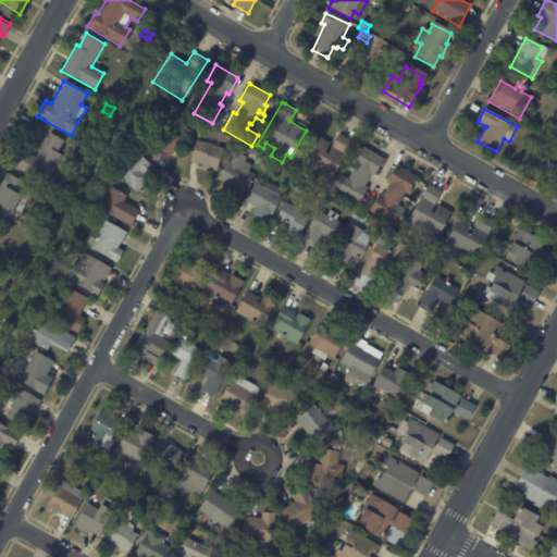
[(174,151),(152,160),(143,136),(170,125),(180,148),(174,151)]
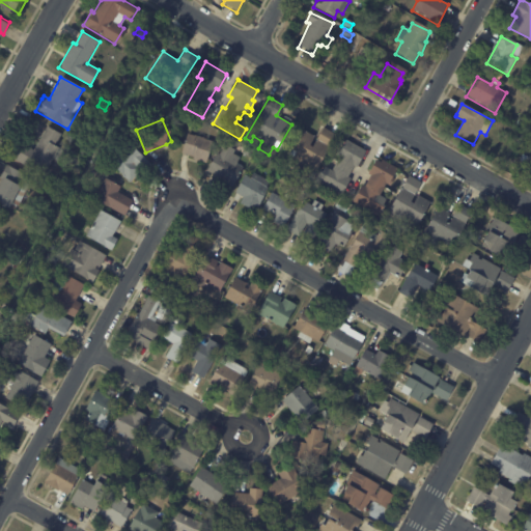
[(11,159),(21,143),(32,150),(47,126),(60,134),(55,143),(60,146),(43,176),(11,159)]
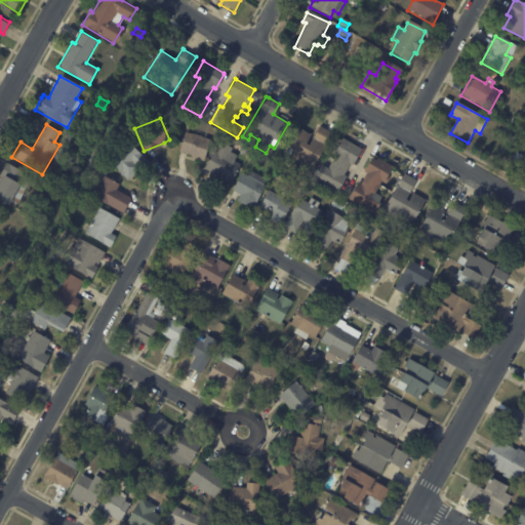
[(321,126),(331,132),(311,169),(295,160),(292,167),(283,162),(287,155),(281,152),(295,126),(313,135),(319,125),(321,126)]
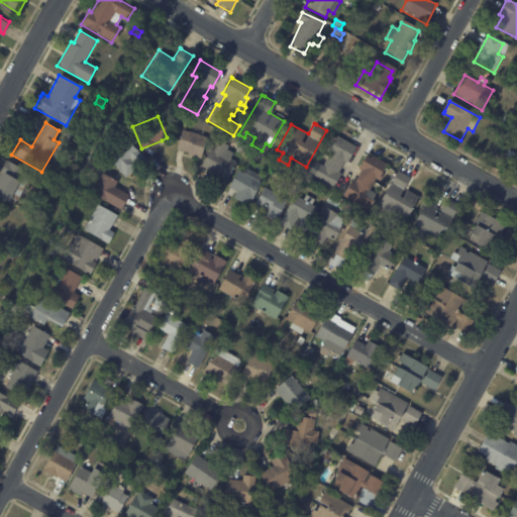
[(191,156),(187,154),(188,151),(176,148),(181,130),(206,137),(200,158),(191,156)]
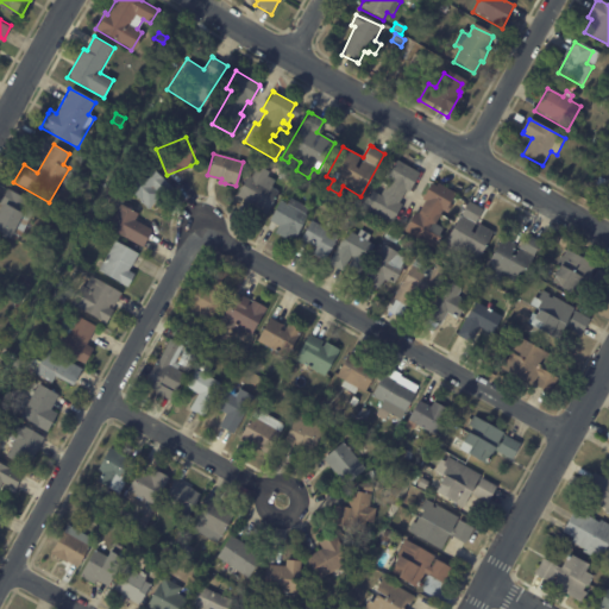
[(419,173),(408,190),(406,189),(399,202),(401,203),(391,224),(359,206),(368,189),(380,195),(388,180),(383,176),(393,158),(419,173)]
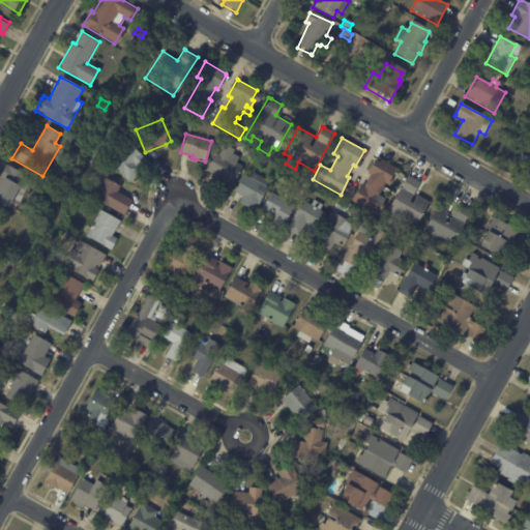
[(146,163),(128,181),(106,162),(125,140),(148,160),(146,163)]
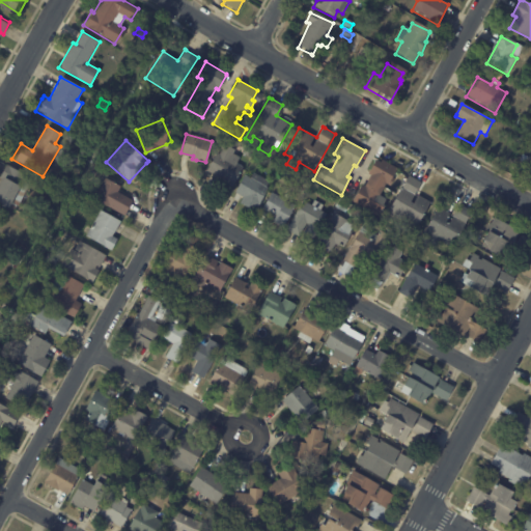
[(234,150),(232,154),(240,158),(236,164),(243,167),(233,186),(206,171),(217,152),(220,155),(224,145),(234,150)]
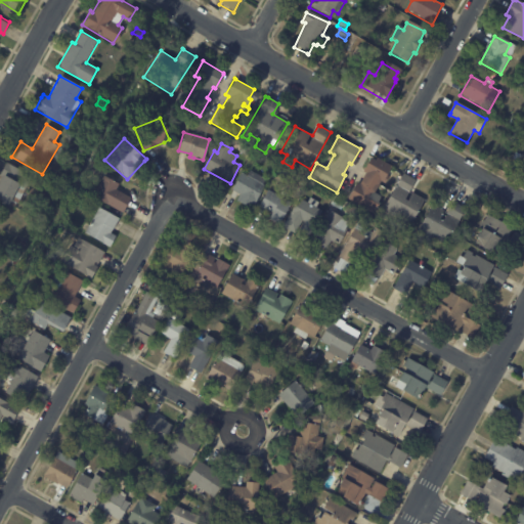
[(241,144),(248,147),(246,154),(237,150),(241,144)]
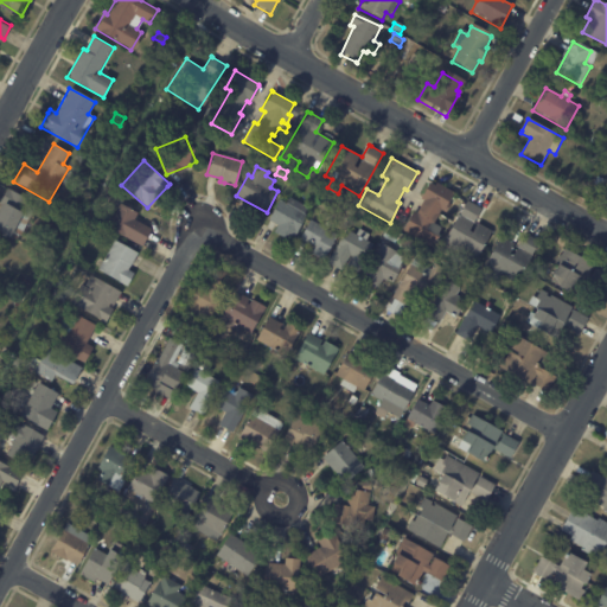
[(606,202),(593,195),(606,167),(606,202)]
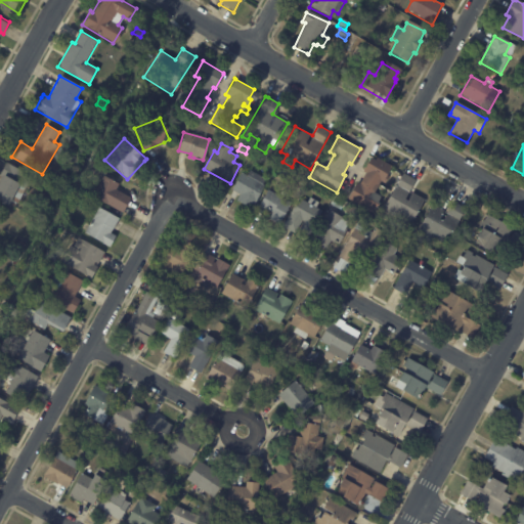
[(370,158),(375,160),(377,158),(391,166),(385,176),(387,177),(384,182),(381,180),(374,193),(372,191),(368,198),(379,203),(374,213),(347,199),(356,181),(359,183),(365,172),(362,171),(369,157),(370,158)]
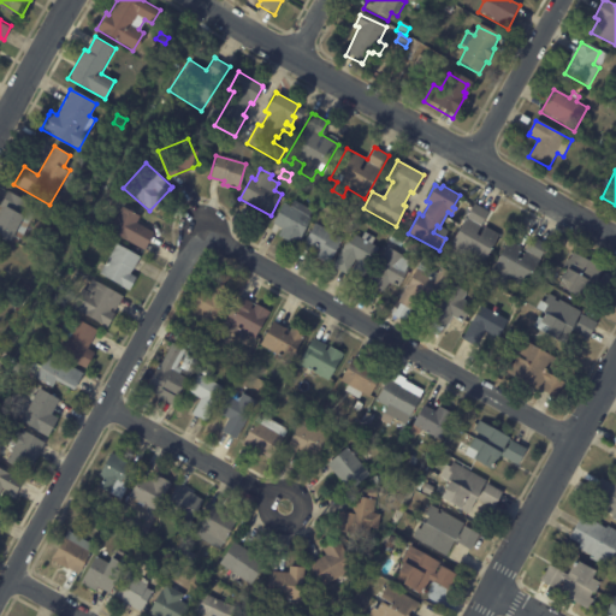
[(0,237),(0,201),(6,190),(36,208),(16,244),(7,240),(6,242),(0,237)]
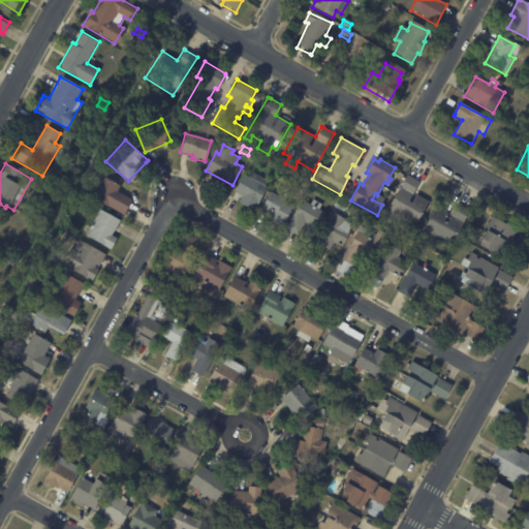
[(239,201),(242,195),(234,191),(243,174),(249,177),(252,172),(269,180),(266,186),(267,187),(254,210),(239,201)]
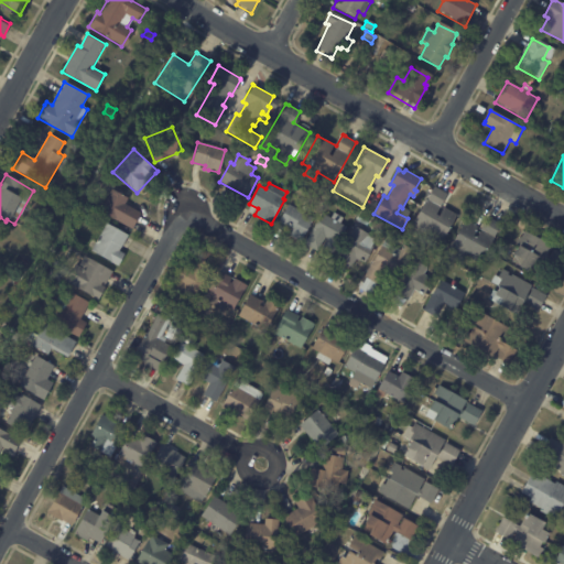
[(435,187),(447,194),(440,206),(443,208),(446,204),(458,212),(441,242),(411,225),(433,186),(435,187)]
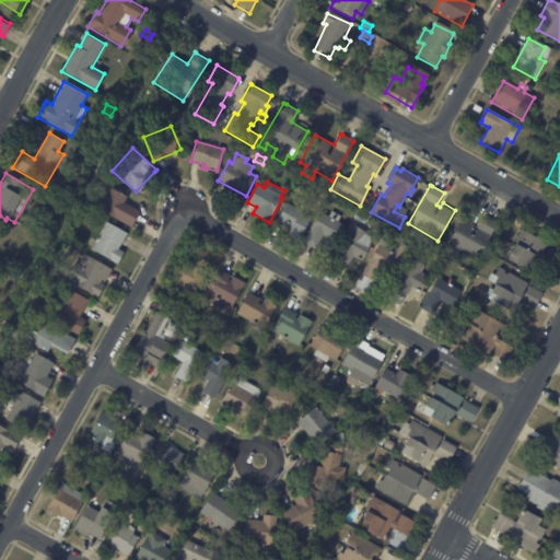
[(111,188),(126,197),(123,202),(139,211),(130,228),(97,209),(109,187),(111,188)]
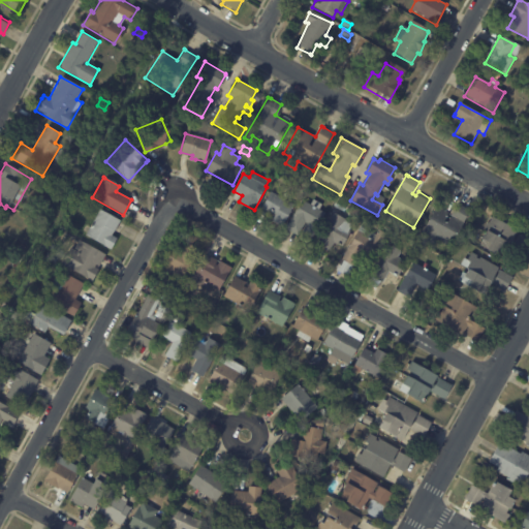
[(272,214),(260,208),(270,191),(292,205),(281,225),(271,220),(274,215),(272,214)]
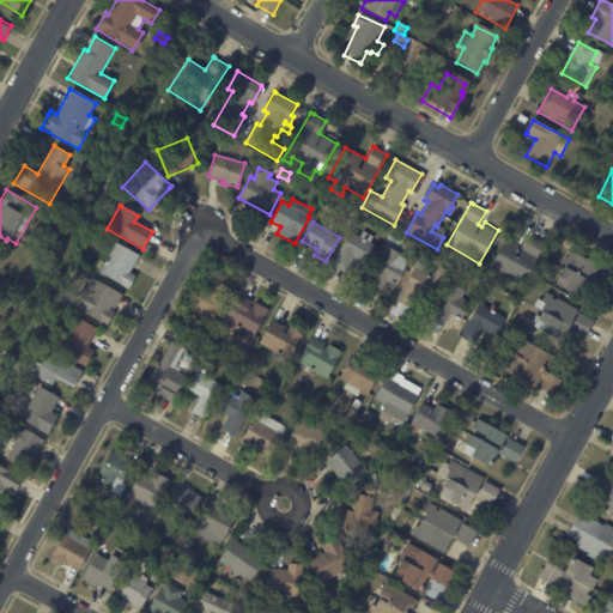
[(359,236),(365,240),(368,234),(372,236),(370,242),(377,247),(362,275),(351,269),(356,259),(353,258),(345,273),(329,265),(349,231),(359,236)]
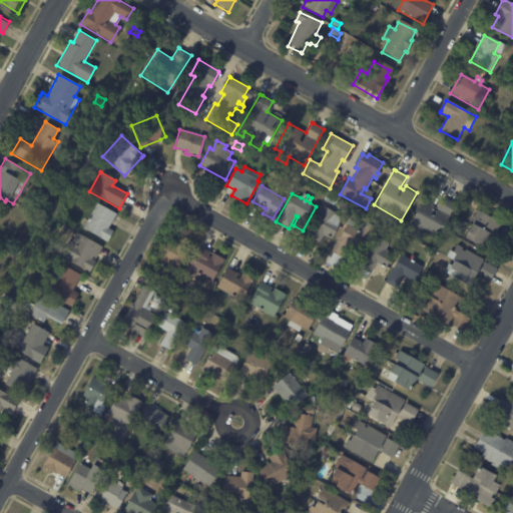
[(445,197),(455,202),(436,239),(419,229),(415,236),(410,233),(413,227),(409,224),(422,199),(437,207),(443,196),(445,197)]
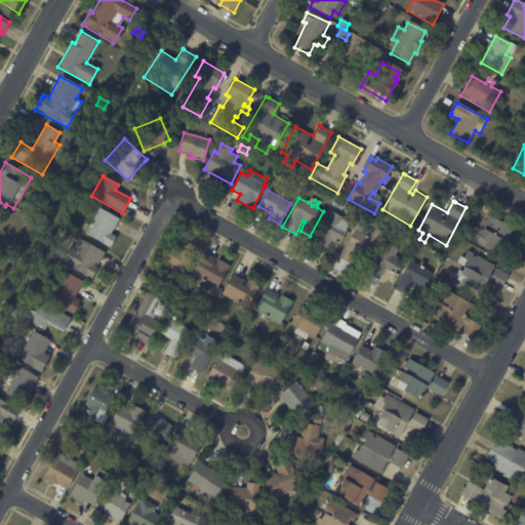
[(324,249),(312,242),(329,210),(330,211),(333,206),(341,211),(339,215),(342,217),(342,219),(349,223),(337,244),(332,241),(326,250),(324,249)]
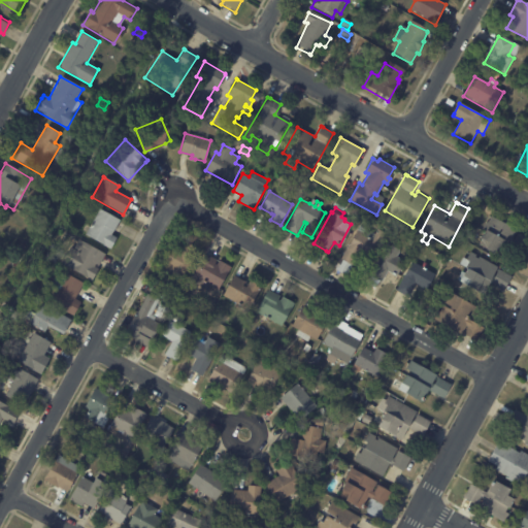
[(119,221),(111,235),(116,237),(109,249),(84,234),(98,208),(119,221)]
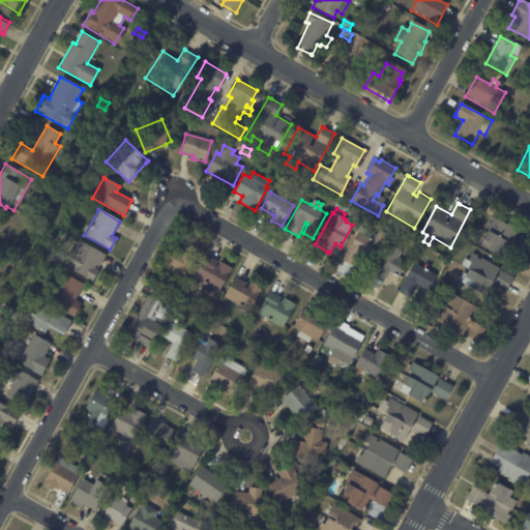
[(509,238),(507,242),(509,243),(500,259),(484,249),(486,247),(480,245),(483,240),(481,239),(486,232),(484,231),(492,216),(514,229),(509,238)]
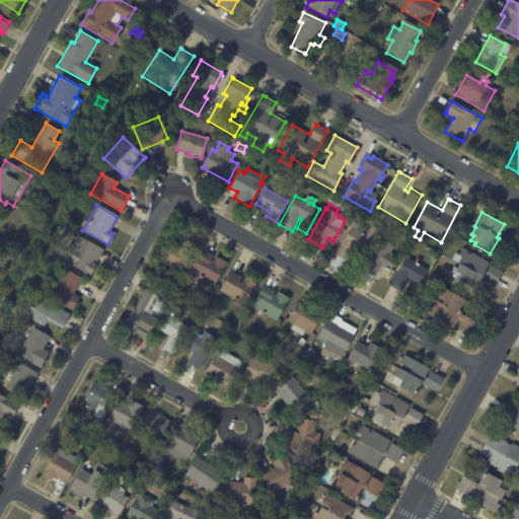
[(363,228),(361,233),(363,234),(366,229),(368,231),(371,225),(382,231),(369,254),(355,246),(341,272),(327,265),(352,222),(363,228)]
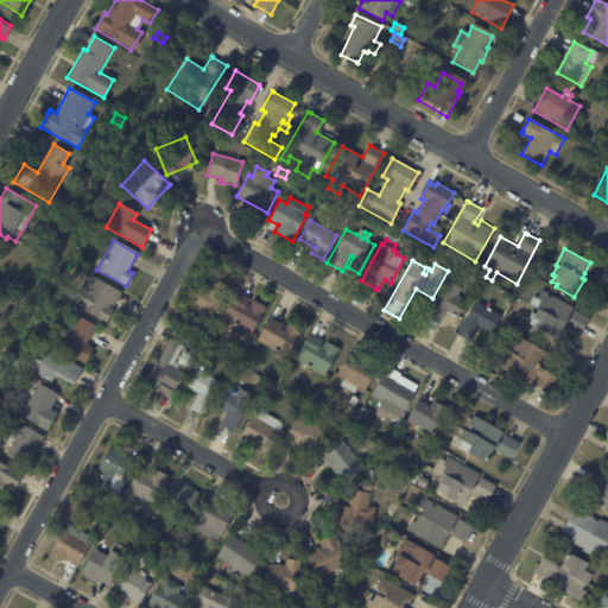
[(121,292),(112,309),(113,310),(106,323),(68,303),(78,284),(84,286),(90,276),(121,292)]
